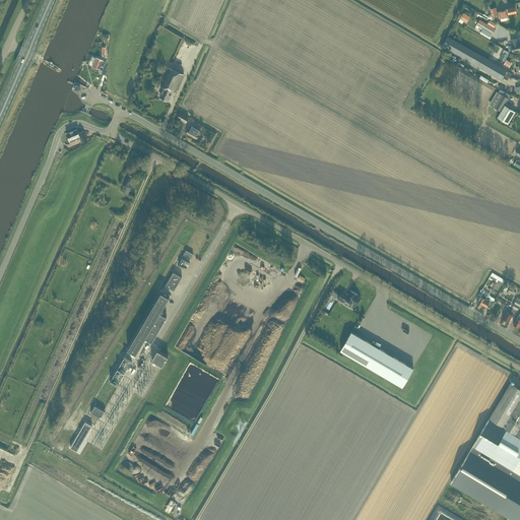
[(501,21),(507,20),(506,14),(516,12),(515,7),(505,9),(505,10),(498,12),(497,7),(490,8),(492,14),(492,16),(494,16),(499,15),(500,18),(501,18),(501,21)]
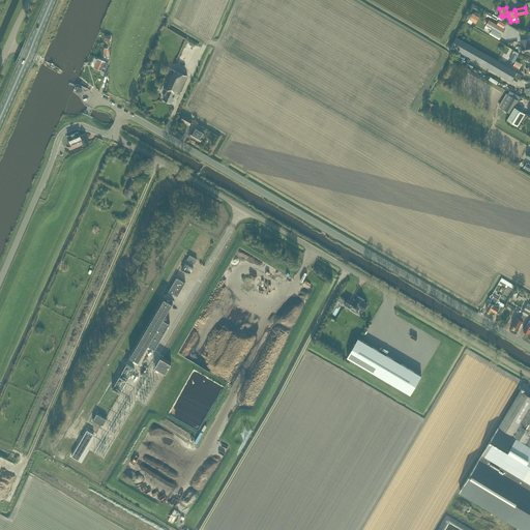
[(479,17),(473,13),(469,19),(476,23),(479,17)]
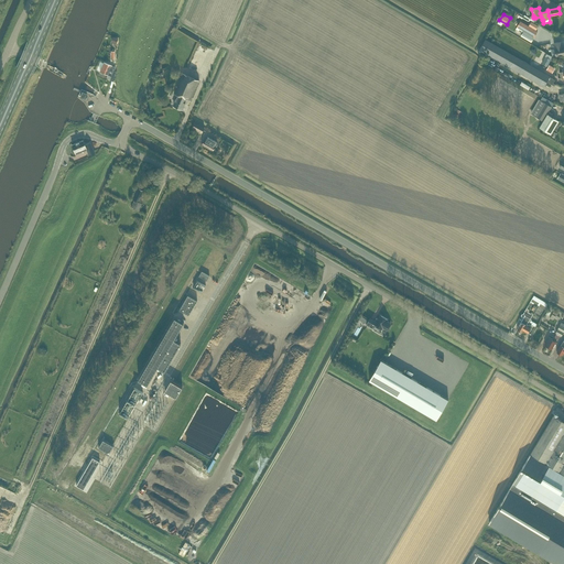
[(520,21),(516,29),(522,33),(521,35),(531,42),(538,31),(535,30),(539,25),(531,22),(529,25),(520,21)]
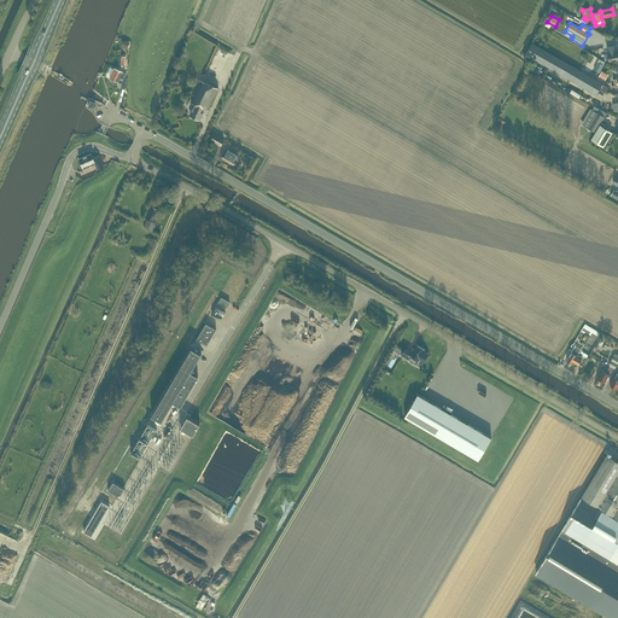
[(602,83),(532,42),(525,54),(596,95),(600,89),(607,94),(608,92),(607,91),(608,87),(602,83)]
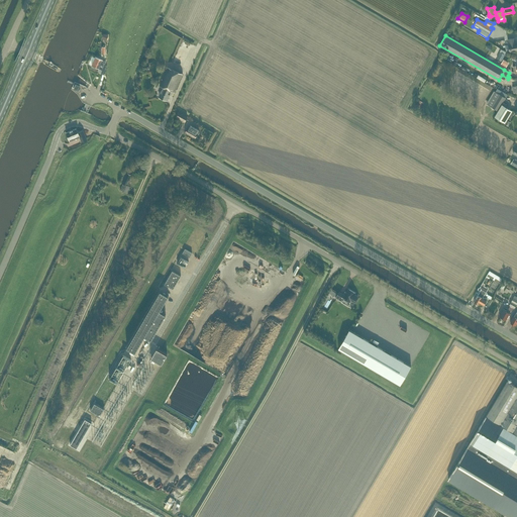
[(514,37),(508,39),(509,44),(508,44),(510,52),(516,49),(516,42),(515,43),(514,37)]
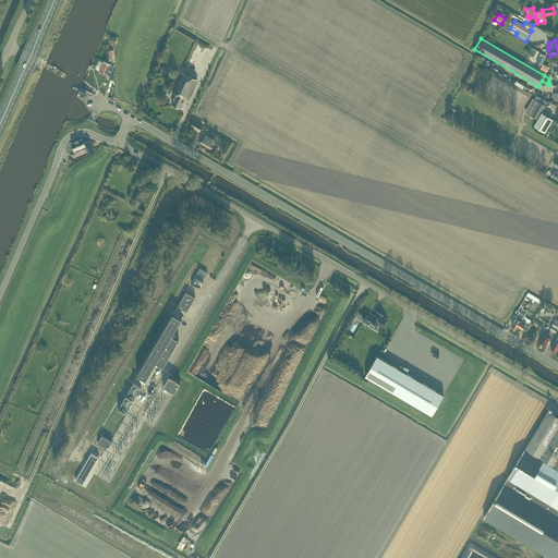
[(542,65),(546,56),(541,53),(540,56),(540,57),(536,63),(541,64),(542,65)]
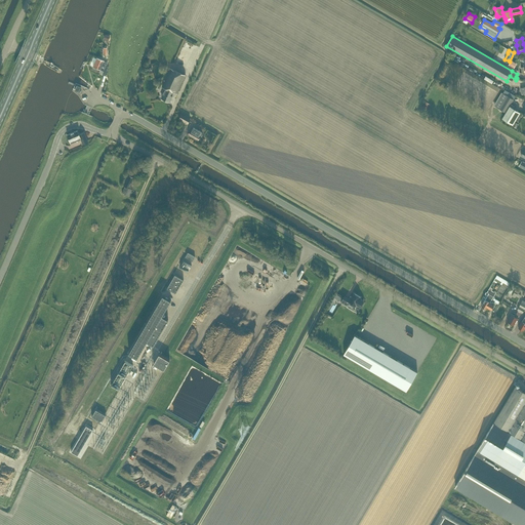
[(171,62),(160,55),(157,63),(168,68),(171,62)]
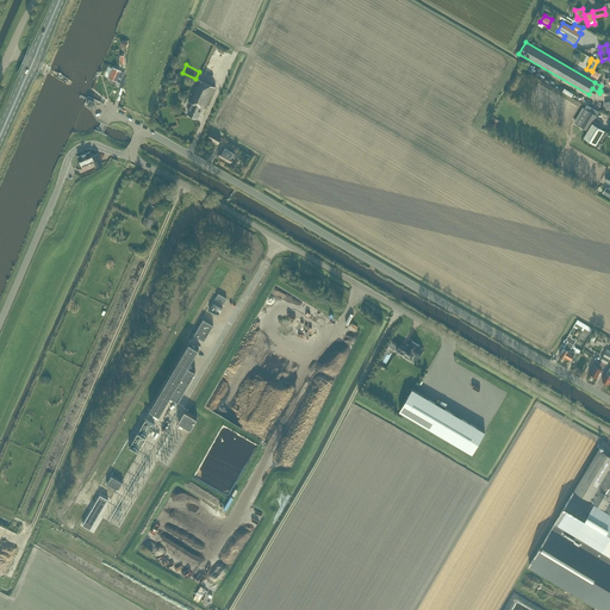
[(125,78),(123,78),(125,73),(112,68),(112,69),(109,68),(105,74),(109,75),(109,78),(120,82),(119,86),(123,87),(125,82),(125,78)]
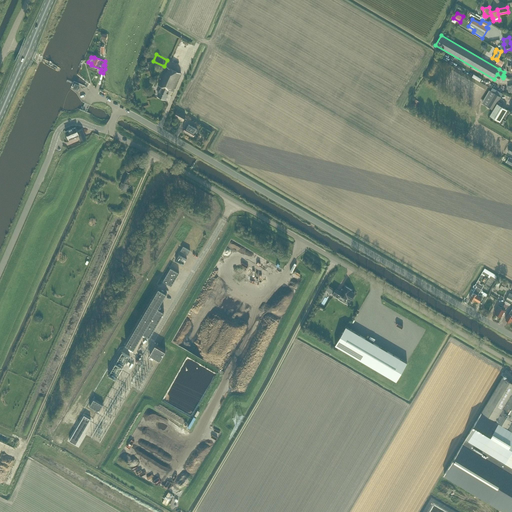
[(169,90),(170,90),(173,92),(181,73),(166,67),(158,85),(162,87),(158,96),(165,99),(169,90)]
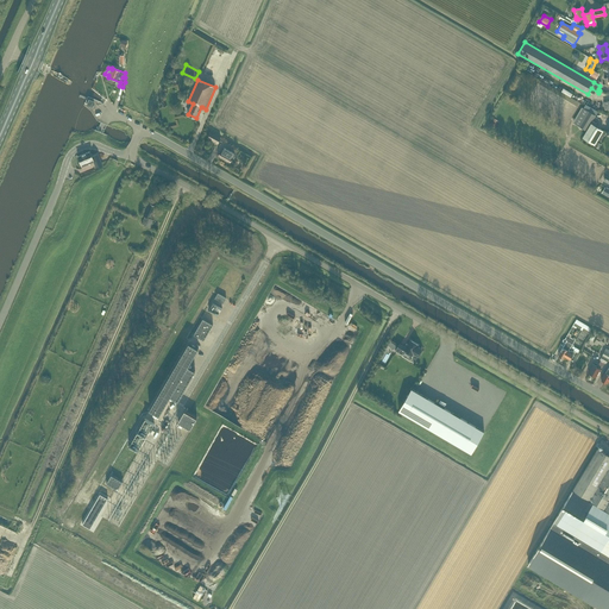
[(603,131),(591,124),(596,115),(583,108),(575,123),(586,131),(583,137),(595,144),(597,140),(597,139),(603,131)]
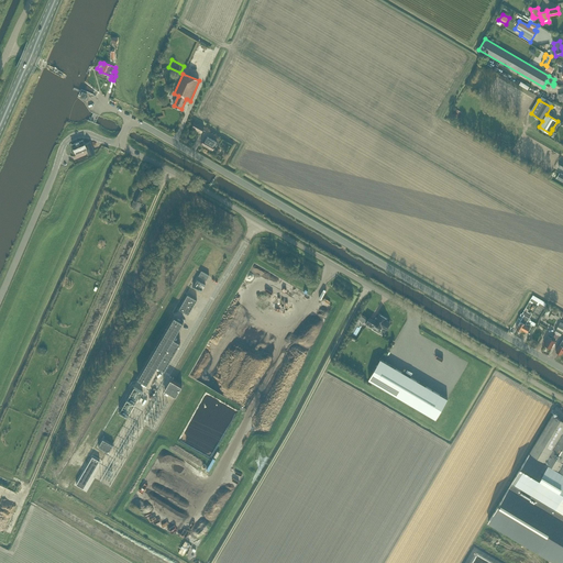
[(558,121),(552,129),(555,131),(561,121),(559,120),(558,121)]
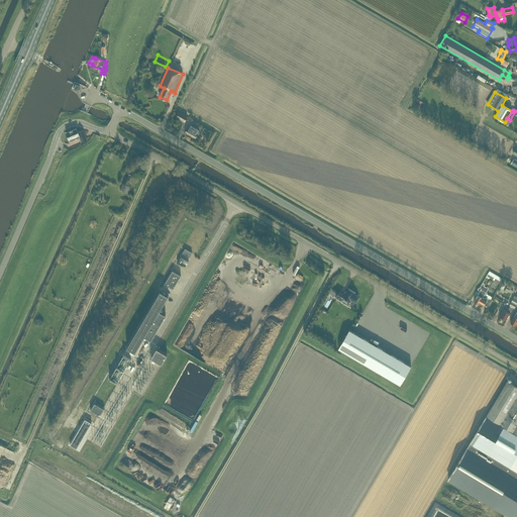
[(195,137),(199,130),(190,124),(186,132),(195,137)]
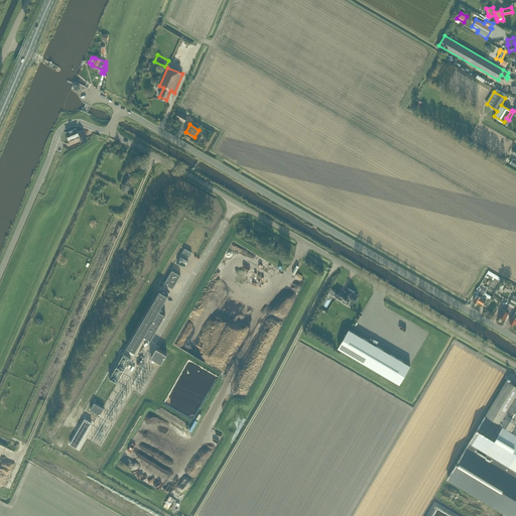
[(76,129),(66,133),(69,139),(73,138),(74,139),(76,138),(76,137),(79,135),(80,139),(81,142),(87,140),(85,137),(82,129),(77,131),(76,129)]
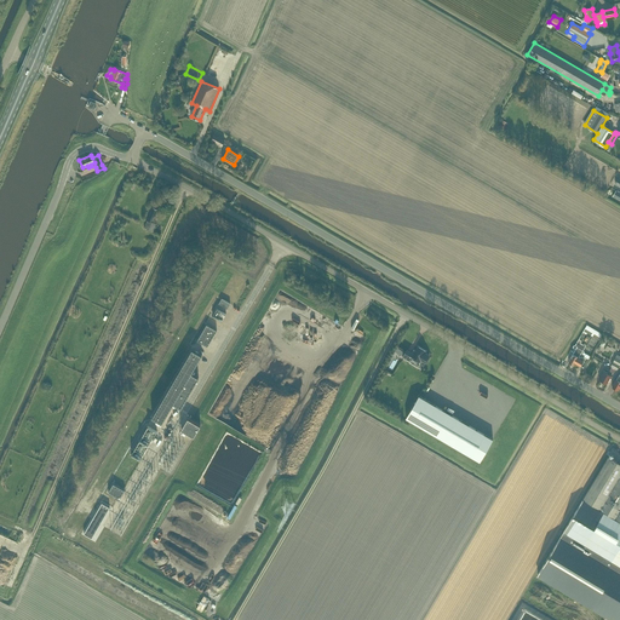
[(153,207),(144,228),(154,231),(158,224),(153,223),(158,210),(153,207)]
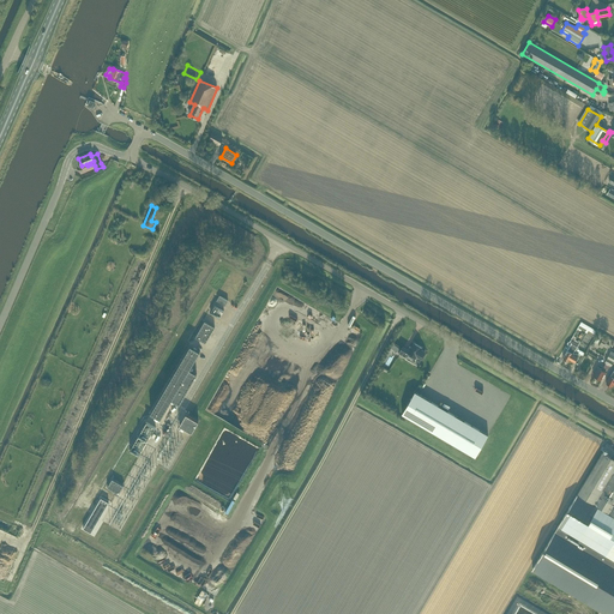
[(203,228),(208,230),(211,222),(198,215),(194,223),(199,226),(198,229),(202,230),(203,228)]
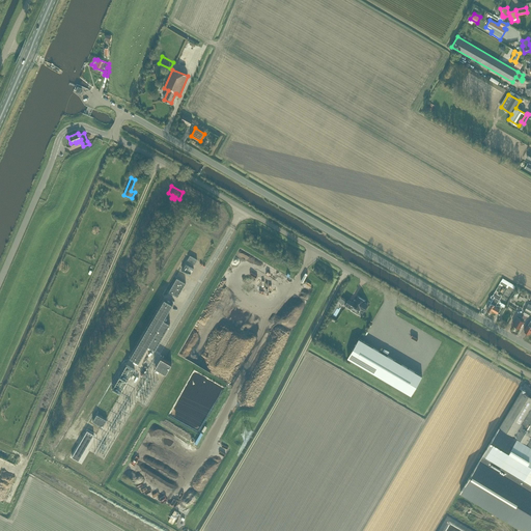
[(195,264),(197,259),(190,255),(188,260),(195,264)]
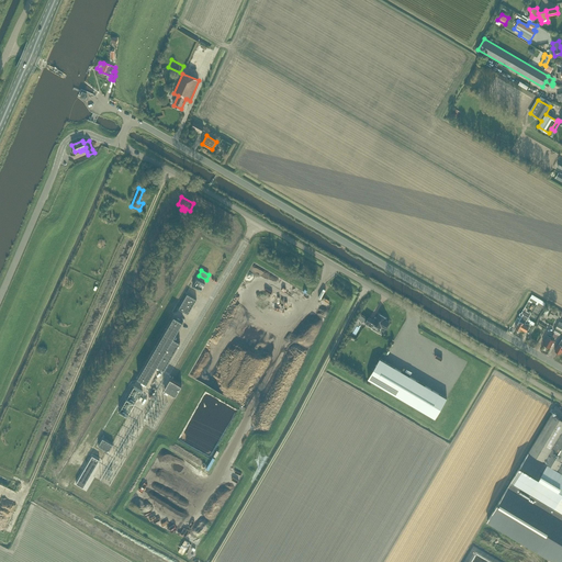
[(188,314),(197,300),(188,294),(179,308),(188,314)]
